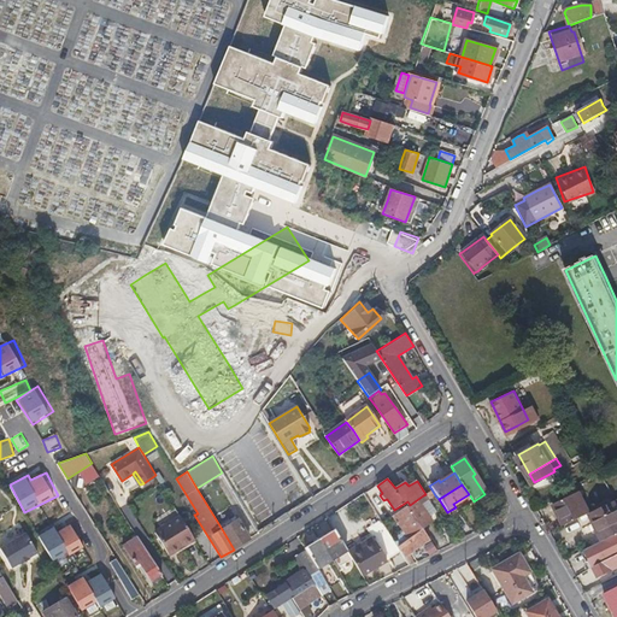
[(433,497),(429,492),(425,494),(423,495),(427,501),(433,497)]
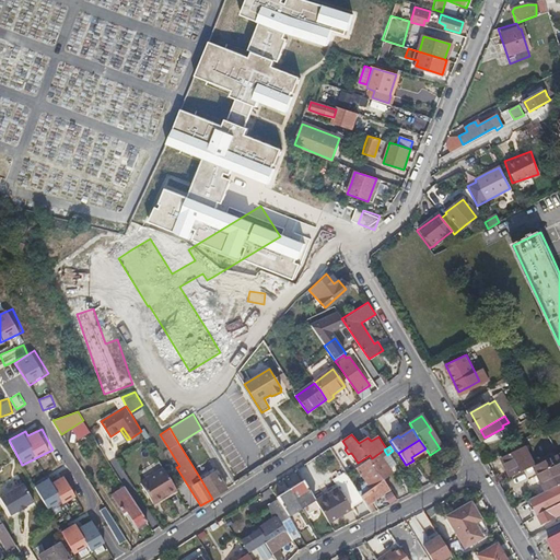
[(520,447),(503,456),(513,476),(529,468),(520,447)]
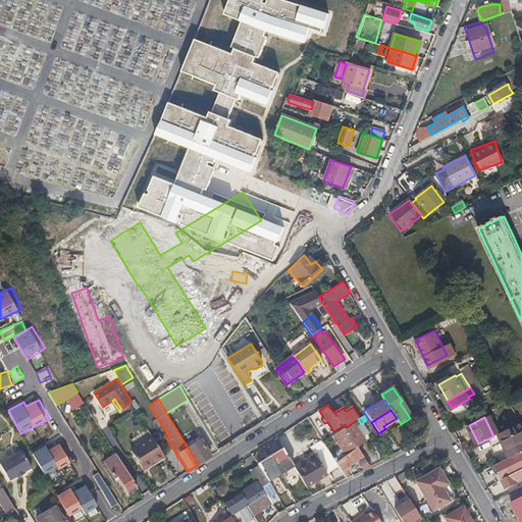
[(349,454),(356,448),(365,440),(356,427),(361,424),(358,419),(347,427),(335,434),(349,454)]
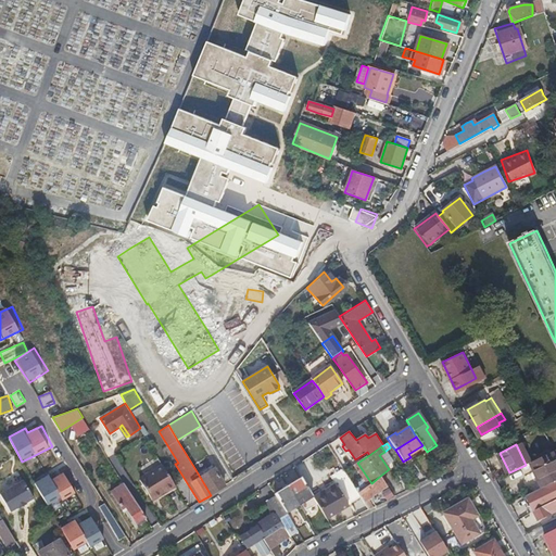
[(544,487),(555,480),(555,450),(555,451),(553,452),(532,462),(544,487)]
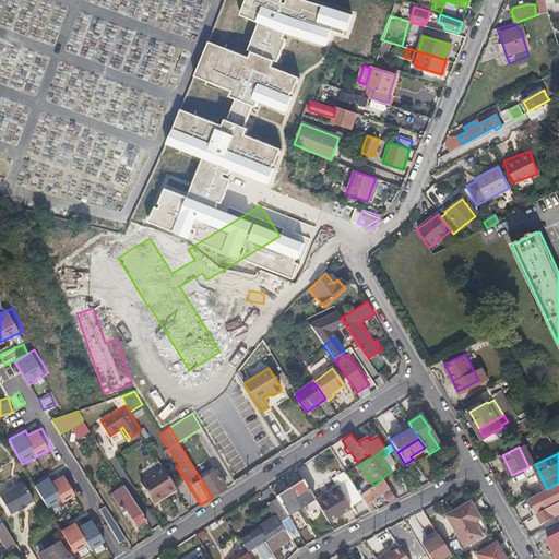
[(153,502),(176,488),(164,468),(141,483),(153,502)]
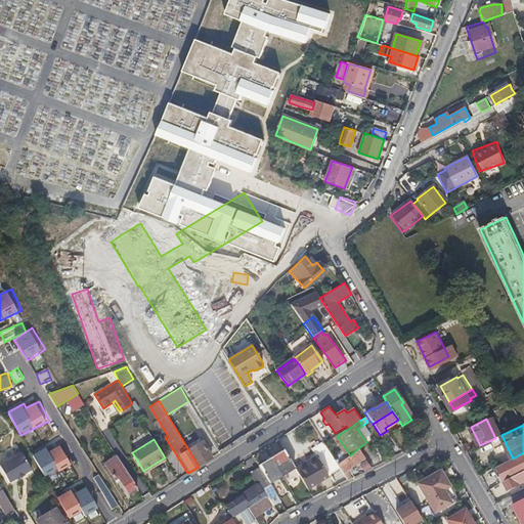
[(199,467),(211,459),(201,441),(188,449),(199,467)]
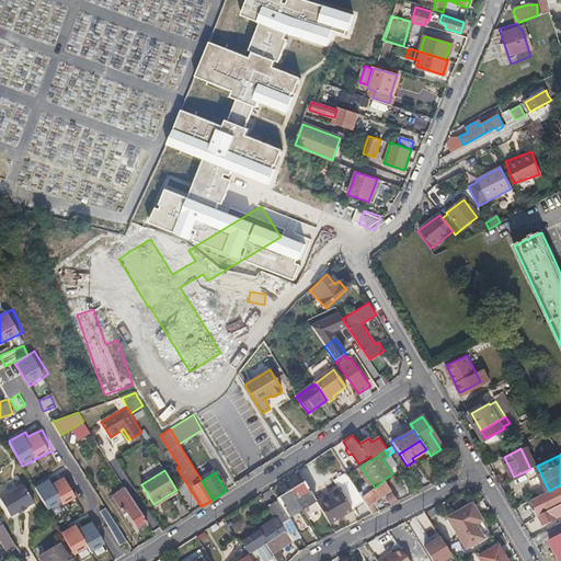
[(367,505),(389,491),(382,481),(375,488),(362,497),(367,505)]
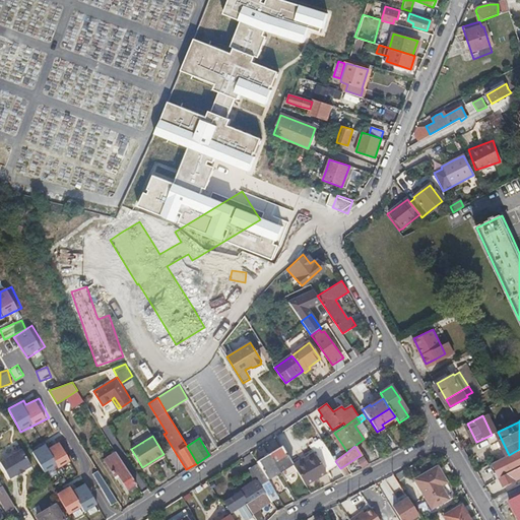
[(279,471),(286,482),(289,480),(287,477),(298,471),(296,468),(294,465),(282,447),(269,455),(279,471)]
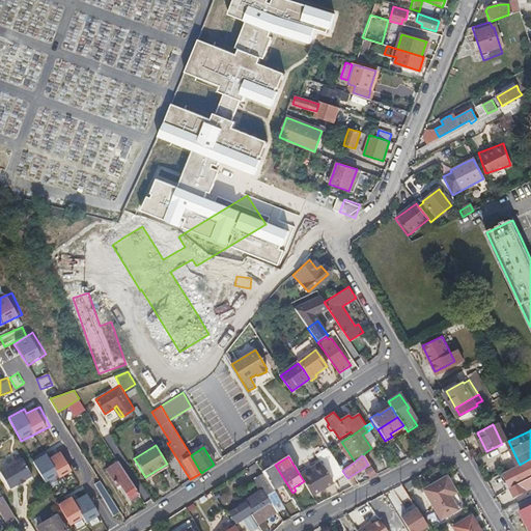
[(80,476),(70,457),(51,469),(61,487),(80,476)]
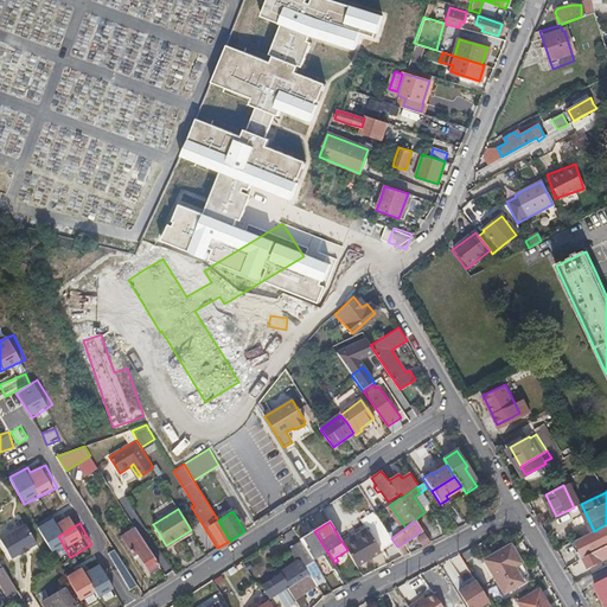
[(25,524),(0,540),(0,541),(11,558),(19,553),(20,555),(29,550),(27,549),(37,543),(25,524)]
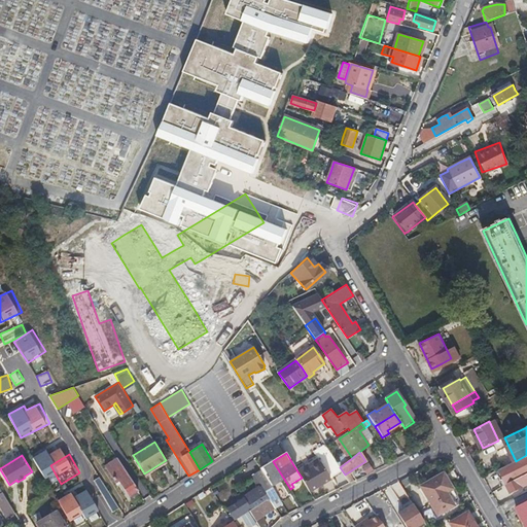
[(526,455),(516,461),(499,468),(511,492),(526,484),(526,455)]
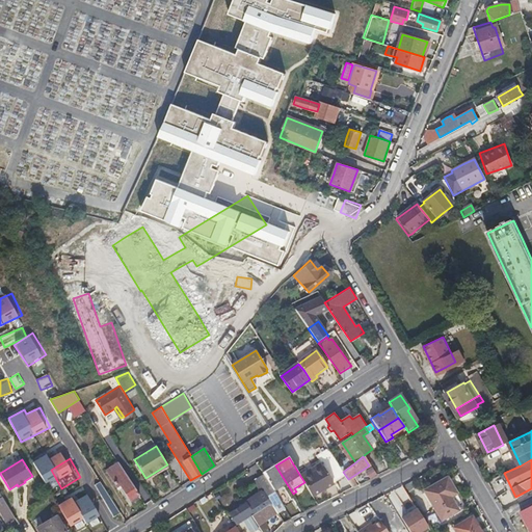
[(340,487),(349,481),(348,479),(343,472),(337,461),(327,468),(340,487)]
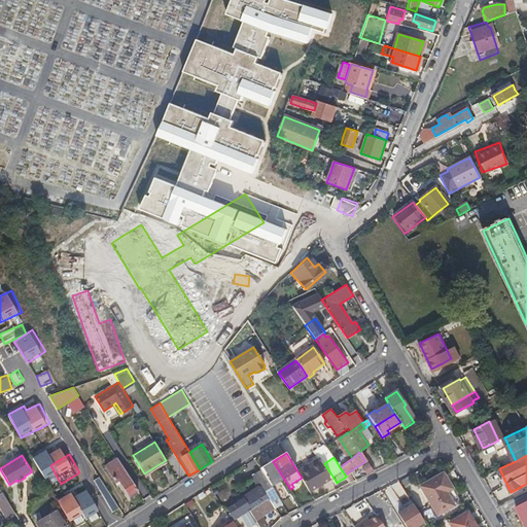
[(130,496),(138,491),(117,458),(106,465),(116,482),(119,480),(130,496)]
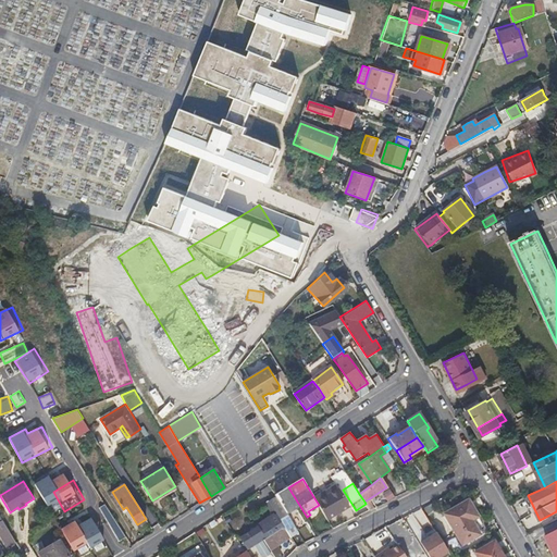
[(317,502),(337,490),(335,486),(314,498),(317,502)]
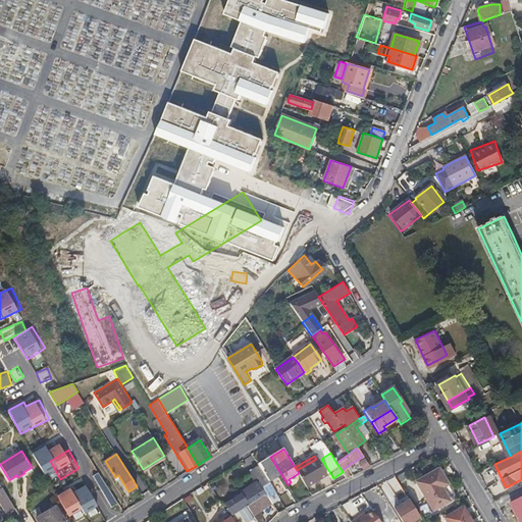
[(260,466),(278,498),(286,492),(276,476),(280,473),(270,457),(258,464),(260,466)]
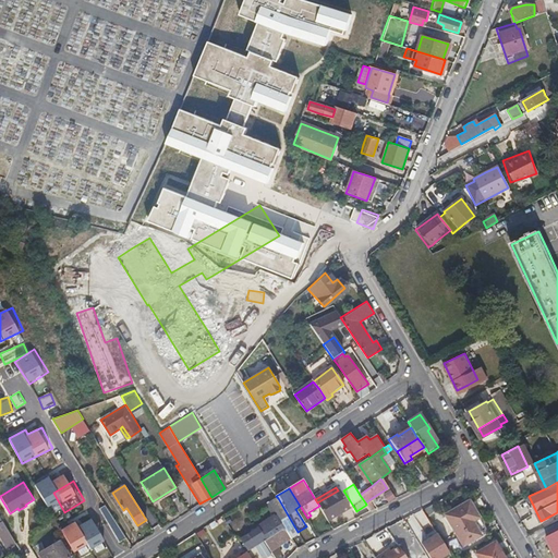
[(319,506),(328,521),(350,507),(339,489),(338,490),(317,502),(319,506)]
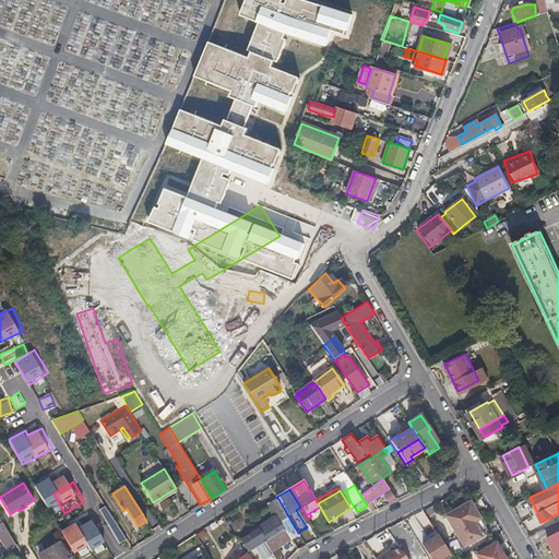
[(292,539),(299,534),(298,533),(278,499),(268,506),(277,521),(281,519),(287,528),(286,528),(292,539)]
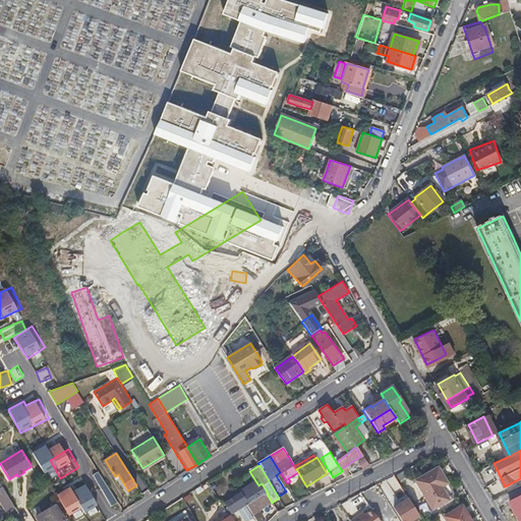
[(438,468),(416,481),(432,510),(452,499),(447,488),(449,487),(438,468)]
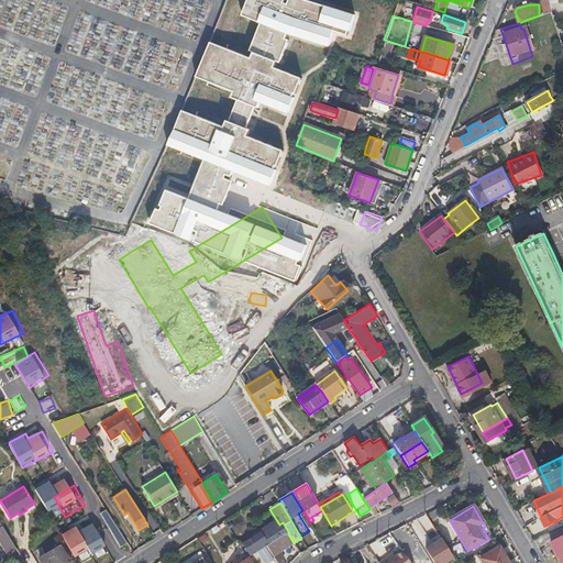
[(120,547),(128,542),(108,509),(100,514),(120,547)]
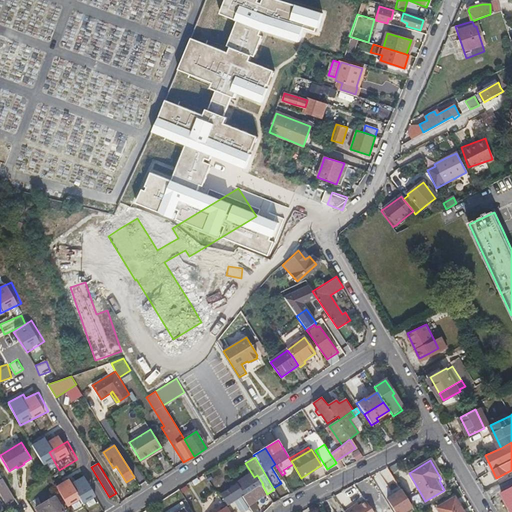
[(89,500),(98,496),(89,475),(74,481),(73,478),(60,484),(71,508),(88,500),(89,500)]
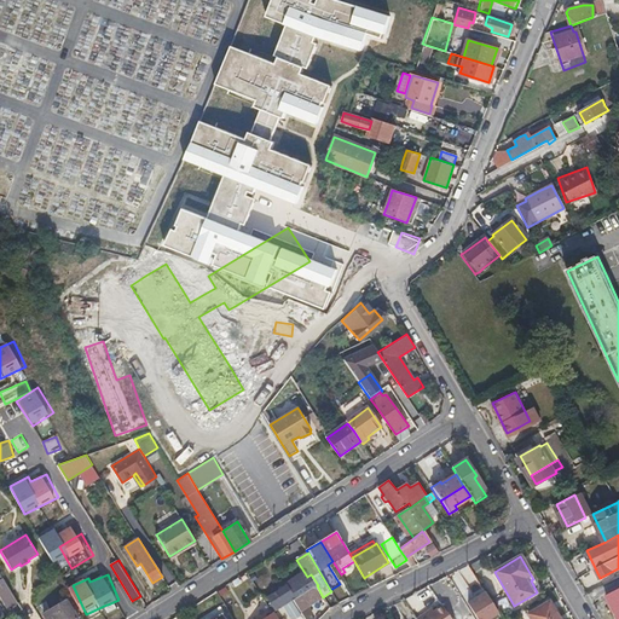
[(294,600),(317,585),(318,585),(311,574),(307,577),(291,588),(289,585),(268,599),(277,612),(294,600)]
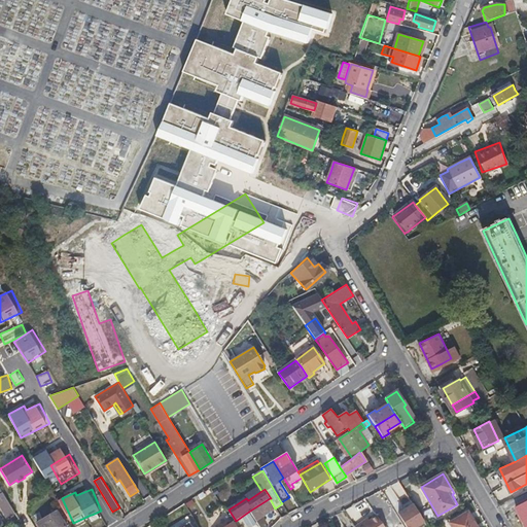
[(11,505),(3,491),(0,493),(0,503),(3,510),(11,505)]
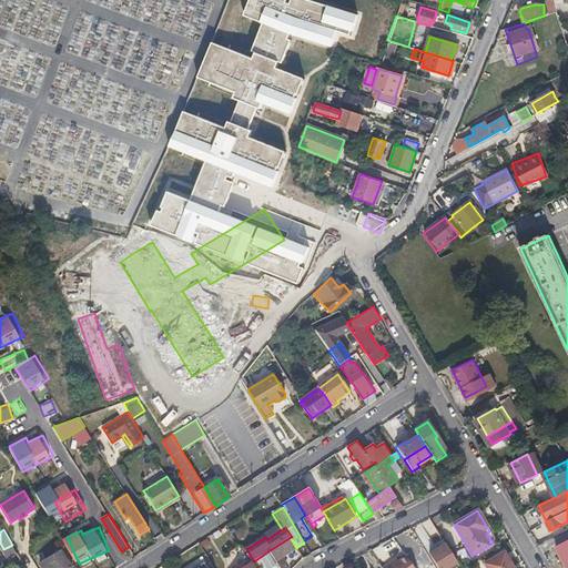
[(282,557),(296,548),(291,537),(270,550),(281,567),(284,566),(286,565),(282,557)]
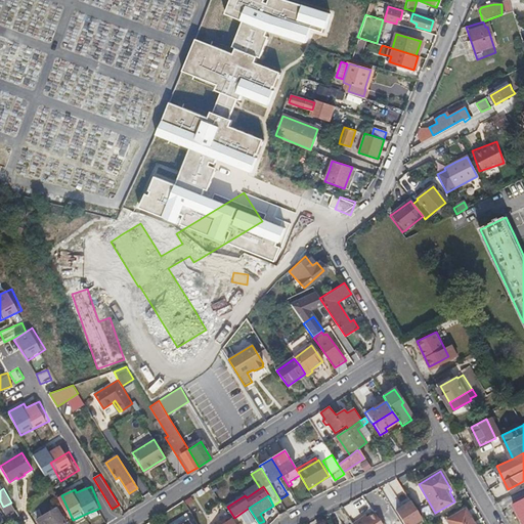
[(523,499),(515,505),(523,523),(523,499)]
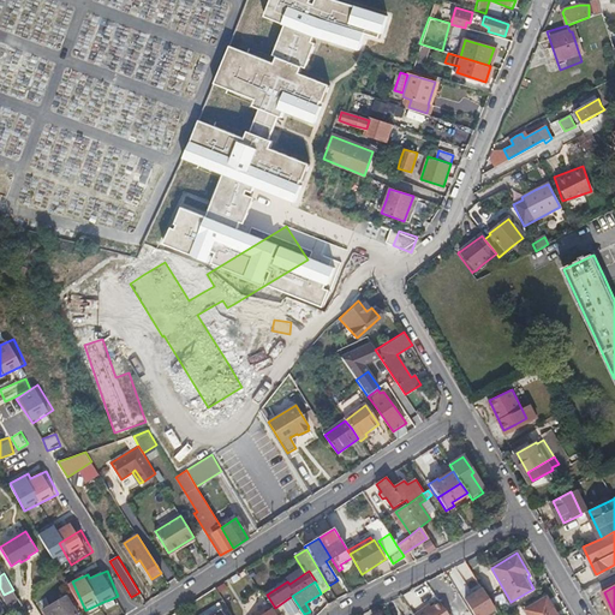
[(475,614),(483,614),(495,608),(482,589),(465,599),(475,614)]
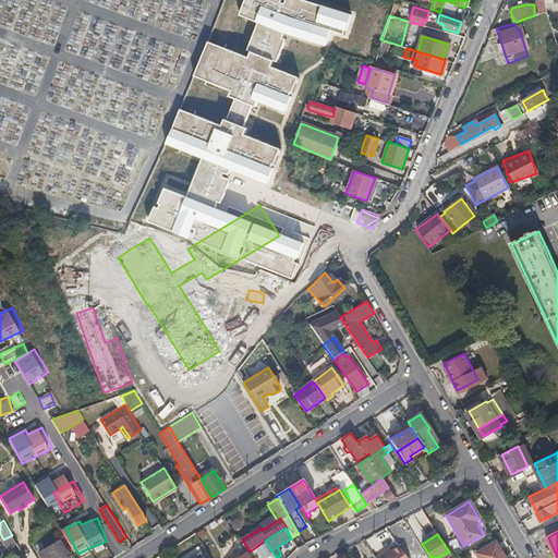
[(69,557),(59,541),(38,554),(41,557),(69,557)]
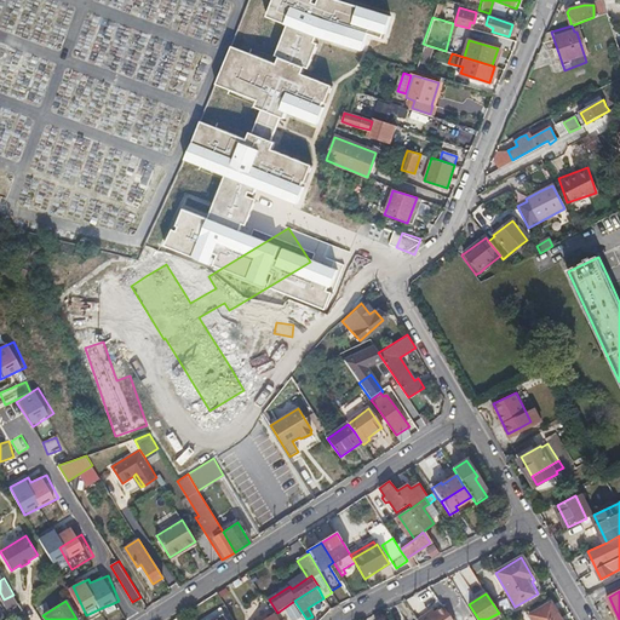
[(560,619),(550,602),(529,613),(532,619),(560,619)]
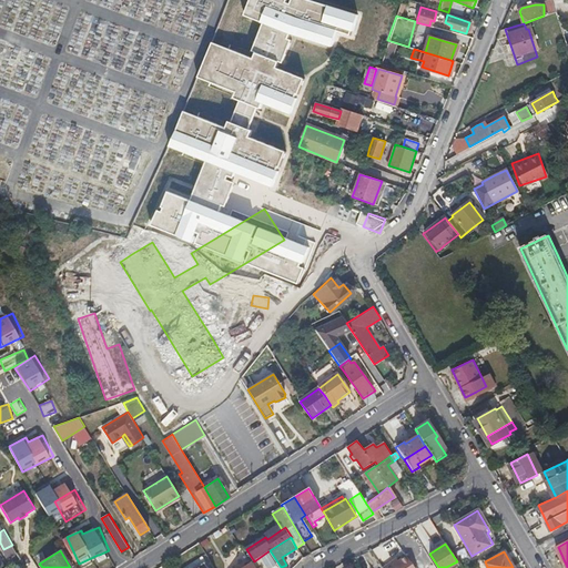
[(382,567),(414,567),(406,556),(398,561),(391,566),(389,563),(382,567)]
